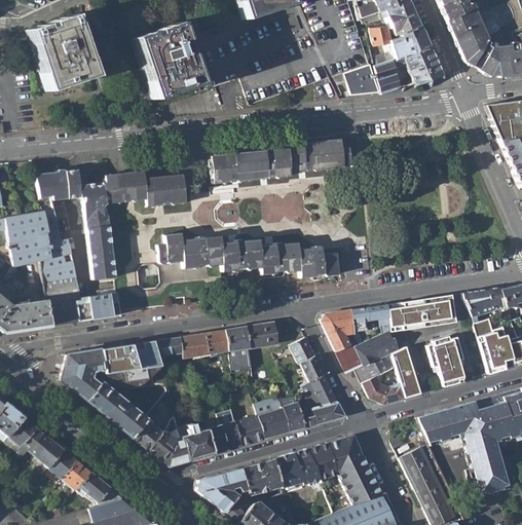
[(236,0),(244,20),(290,3),(288,0),(236,0)]
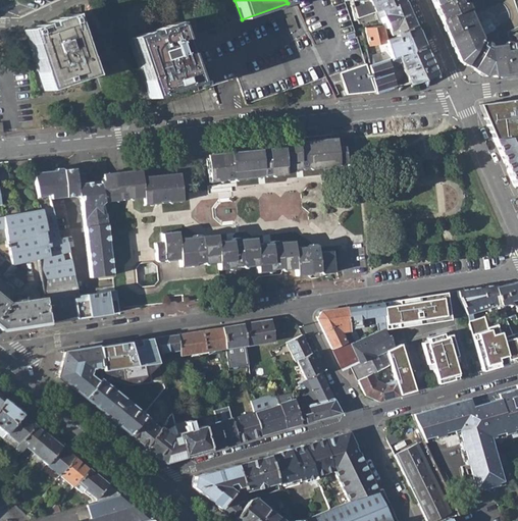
[(358,0),(374,0),(372,1),(372,3),(360,6),(362,13),(378,8),(406,0),(358,0)]
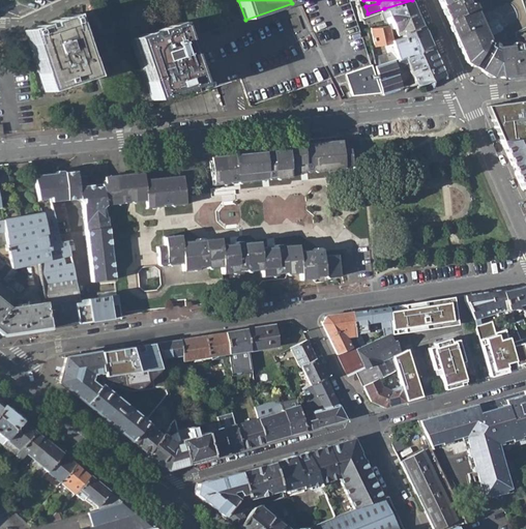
[(387,18),(388,21),(395,19),(421,11),(416,0),(412,0),(384,8),(387,18)]
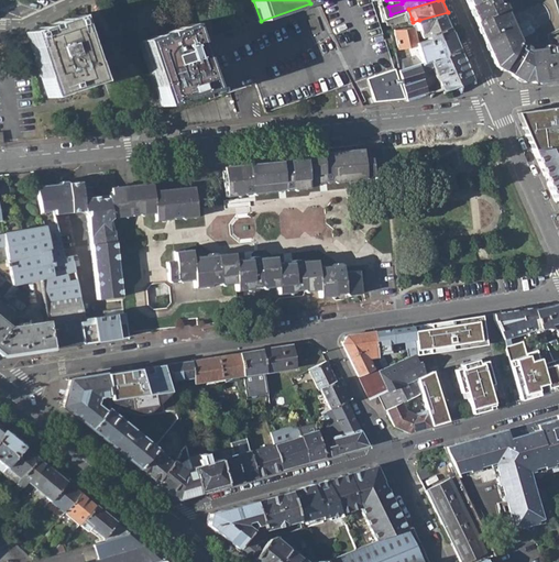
[(536,80),(538,83),(558,79),(558,46),(556,44),(550,44),(549,47),(534,50),(533,45),(529,43),(526,44),(524,42),(525,39),(512,10),(507,0),(471,0),(475,9),(482,24),(501,67),(526,81),(536,80)]
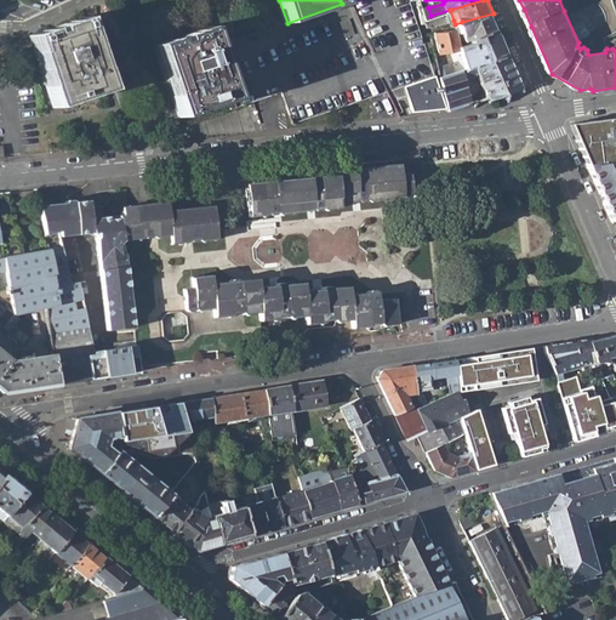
[(469,38),(471,41),(474,39),(500,29),(494,13),(462,22),(467,39),(469,38)]
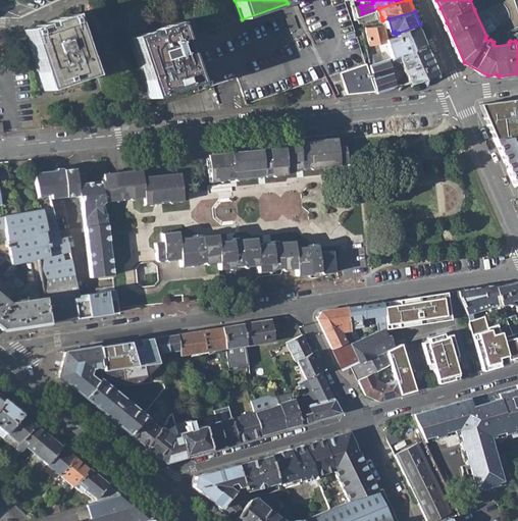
[(29,31),(49,90),(95,73),(74,15),(52,22),(53,27),(47,29),(46,25),(29,31)]
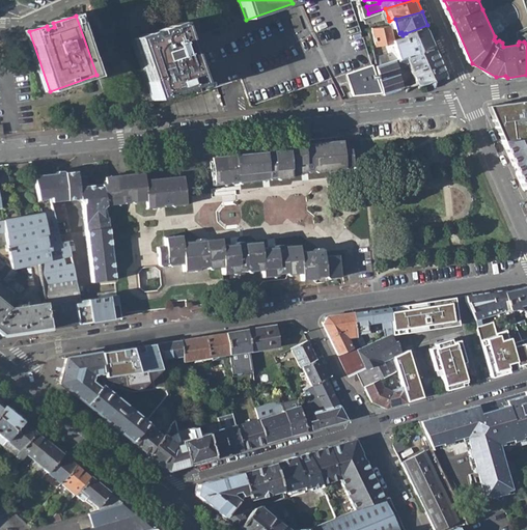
[(377,27),(381,48),(397,44),(396,40),(395,37),(397,36),(394,24),(377,27)]
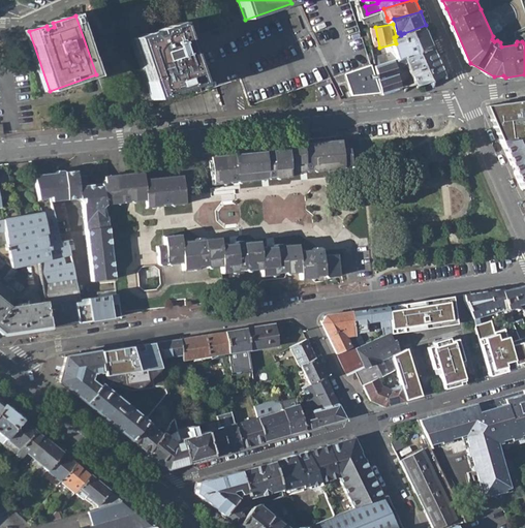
[(203,86),(187,40),(181,25),(158,33),(159,37),(153,38),(152,35),(134,41),(156,102),(203,86)]
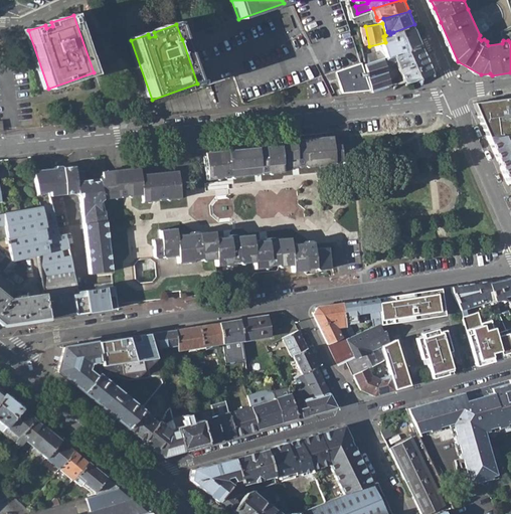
[(384,39),(385,42),(386,46),(390,57),(395,55),(423,46),(414,24),(393,32),(395,36),(384,39)]
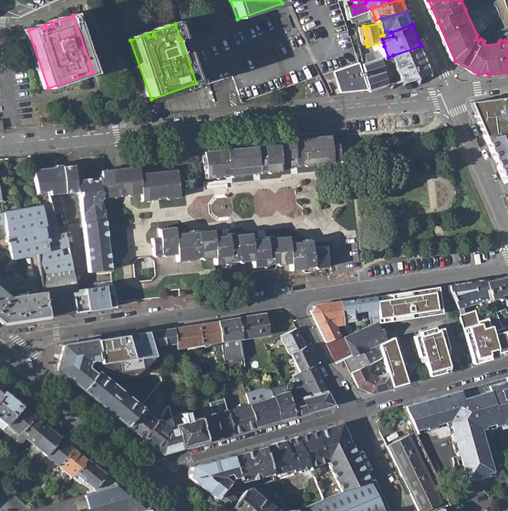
[(367,64),(371,62),(369,54),(367,50),(367,46),(363,47),(367,64)]
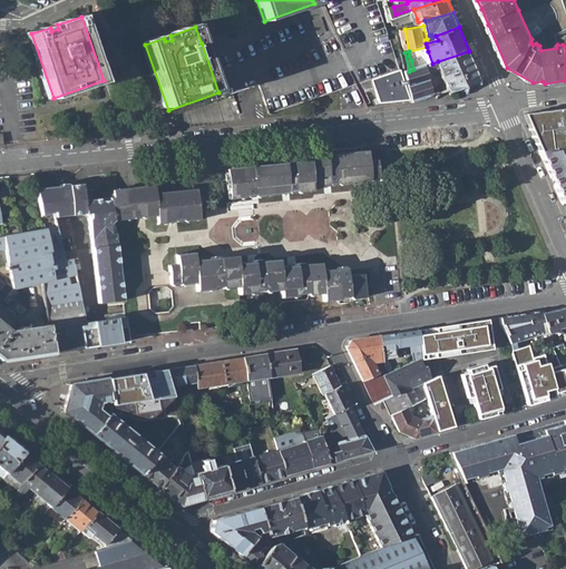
[(451,90),(452,92),(466,87),(481,80),(469,51),(438,61),(443,72),(449,86),(451,90)]
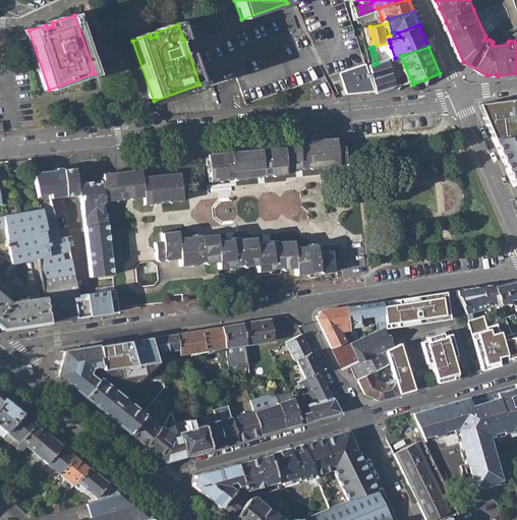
[(378,63),(385,61),(383,53),(376,55),(378,63)]
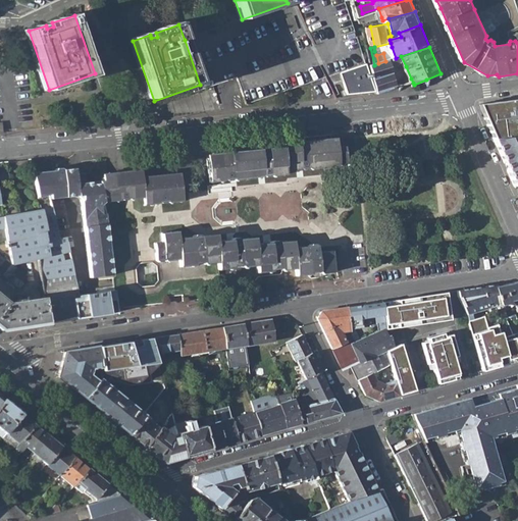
[(381,93),(399,87),(398,84),(394,67),(401,65),(406,66),(401,56),(396,58),(385,61),(378,63),(374,65),(381,93)]
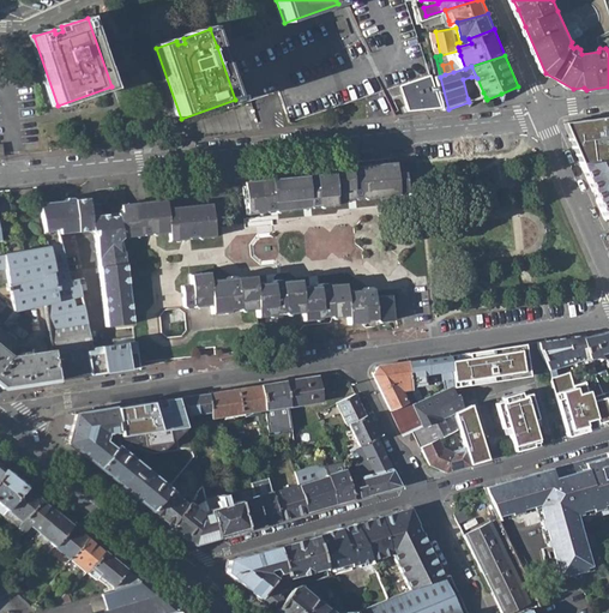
[(435,77),(402,88),(411,112),(445,107),(435,77)]
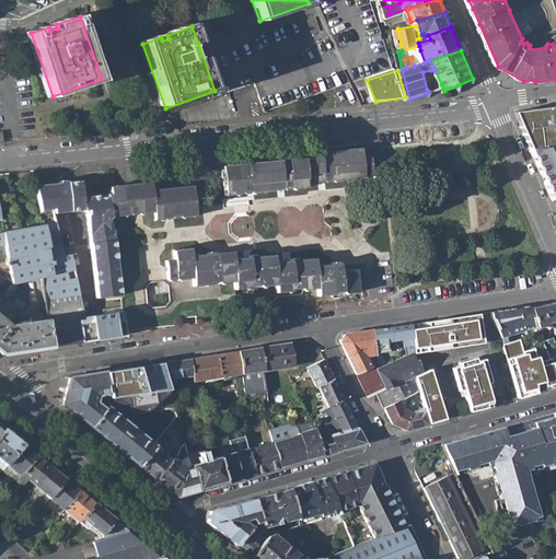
[(443,89),(441,84),(427,90),(428,93),(443,89)]
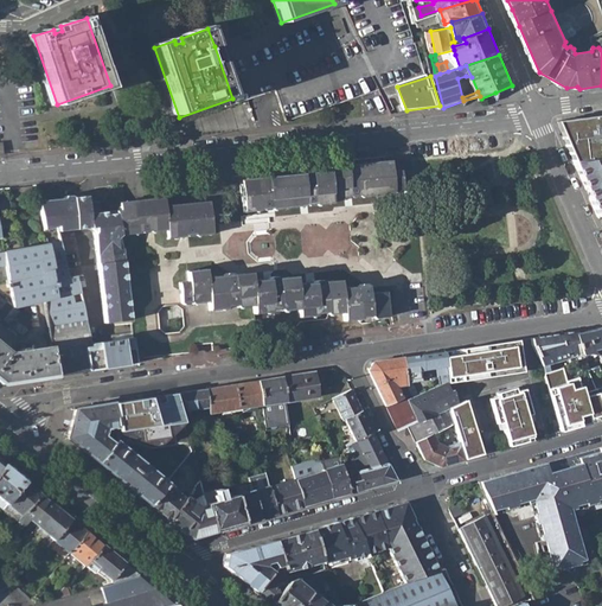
[(601,115),(562,120),(580,163),(601,159),(601,115)]
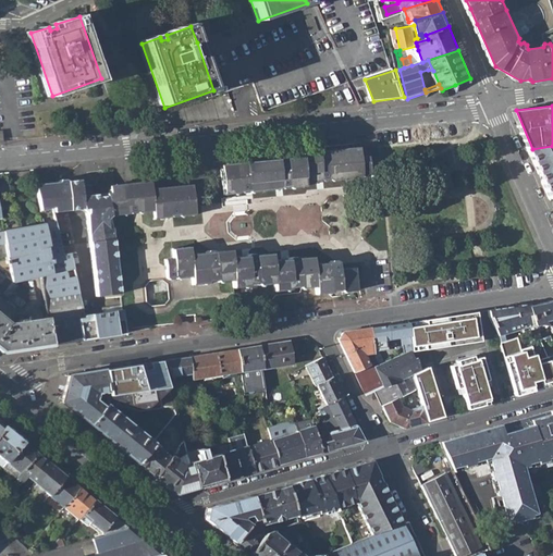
[(0,127),(0,139),(9,139),(8,127),(0,127)]
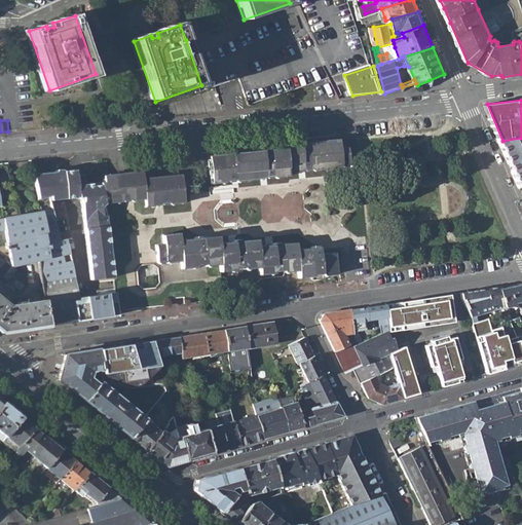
[(220,164),(223,187),(236,185),(239,183),(241,185),(246,184),(248,181),(252,181),(252,183),(274,180),(274,178),(277,178),(280,180),(284,179),(286,177),(288,179),(301,177),(300,174),(313,172),(313,170),(315,170),(319,172),(323,171),(325,167),(325,171),(351,166),(353,164),(356,166),(360,165),(361,163),(359,145),(350,146),(349,136),(340,138),(341,145),(329,146),(328,139),(318,141),(319,144),(312,145),(312,142),(302,143),(303,150),(297,151),(297,154),(291,155),(290,148),(281,150),(282,153),(275,154),(274,150),(263,152),(264,158),(253,159),(252,153),(241,155),(243,158),(235,159),(235,155),(226,157),(227,163),(220,164)]
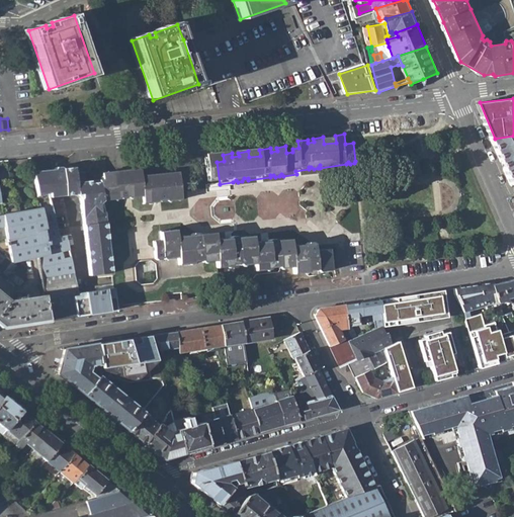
[(513,136),(495,139),(504,160),(513,156),(513,136)]
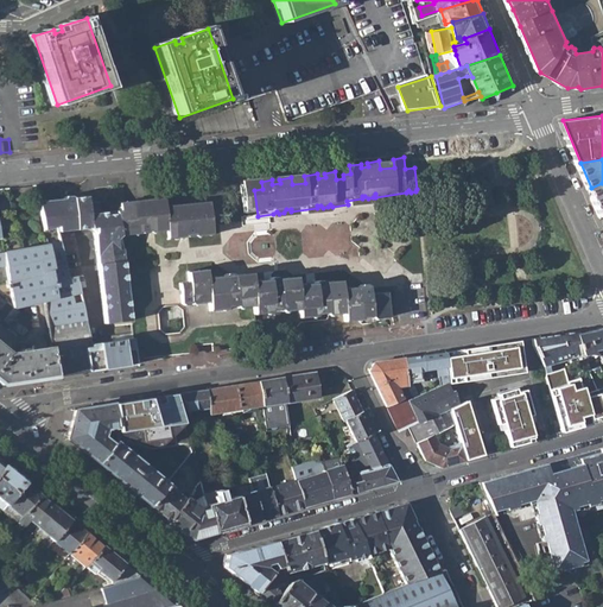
[(602,183),(591,188),(596,196),(602,194),(602,183)]
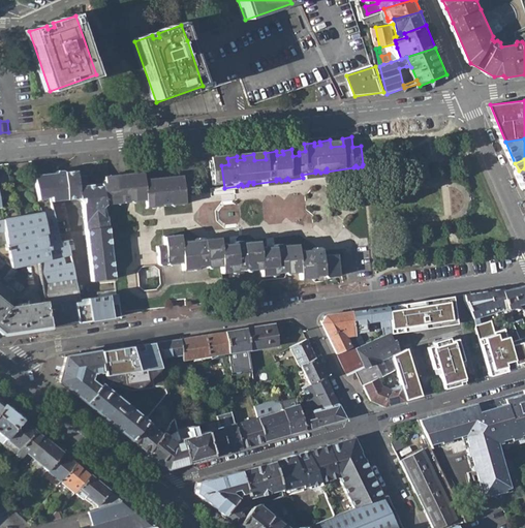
[(54,195),(55,202),(84,197),(81,175),(81,169),(69,171),(66,168),(61,169),(59,172),(38,174),(44,196),(54,195)]
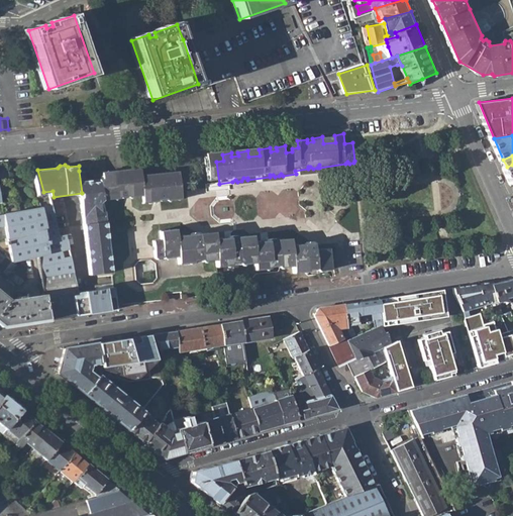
[(105,201),(139,197),(143,196),(144,203),(156,201),(156,199),(159,198),(162,200),(166,200),(168,197),(171,199),(185,197),(183,176),(176,177),(175,170),(149,173),(150,180),(143,180),(142,174),(137,175),(135,167),(111,171),(111,179),(103,180),(105,201)]
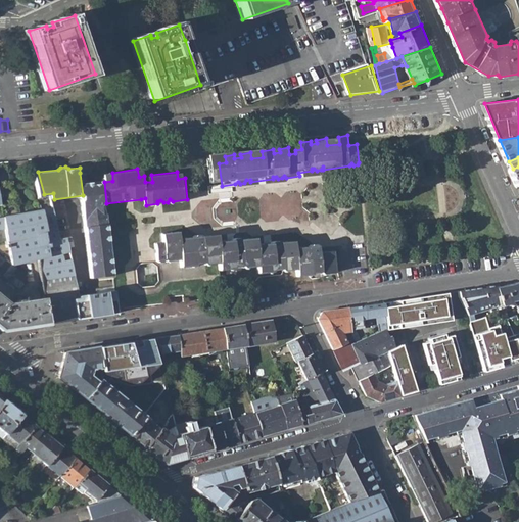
[(88,172),(80,173),(83,195),(86,198),(84,201),(85,210),(92,201),(89,181),(88,172)]
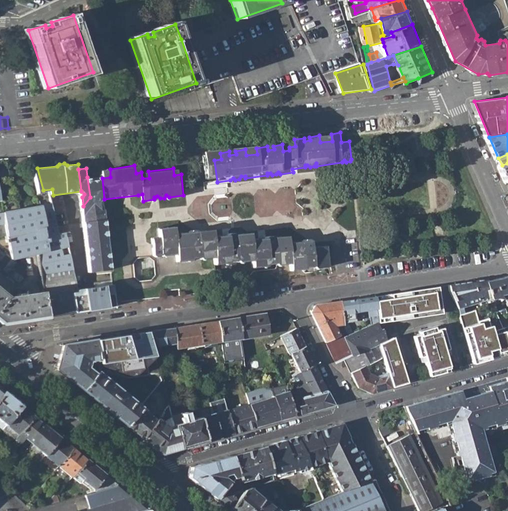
[(102,176),(87,177),(90,197),(83,206),(91,271),(112,269),(105,217),(106,217),(104,199),(102,178),(102,176)]
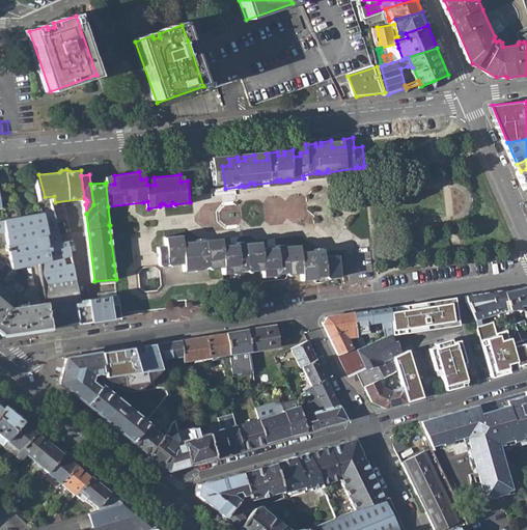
[(63,241),(56,208),(0,220),(0,254),(16,267),(40,262),(46,293),(48,302),(53,328),(122,316),(121,311),(118,289),(81,296),(68,241),(63,241)]
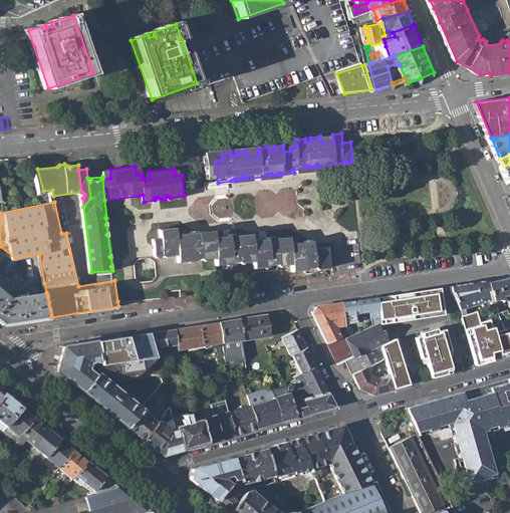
[(219,257),(220,264),(233,263),(236,260),(243,260),(245,262),(257,261),(258,267),(270,266),(272,263),(281,262),(284,265),(296,264),(297,271),(309,270),(311,267),(318,267),(321,269),(335,268),(333,247),(319,248),(318,241),(316,239),(312,239),(310,242),(301,242),(301,247),(295,247),(295,243),(289,243),(289,236),(280,237),(278,235),(273,236),(272,238),(263,238),(264,245),(258,245),(257,239),(251,239),(250,232),(242,233),(239,231),(234,231),(233,234),(223,235),(224,241),(219,242),(218,235),(212,235),(211,228),(203,229),(200,227),(196,227),(194,229),(186,230),(186,236),(180,236),(180,230),(173,230),(173,223),(166,224),(167,233),(155,234),(157,255),(181,253),(182,261),(219,257)]
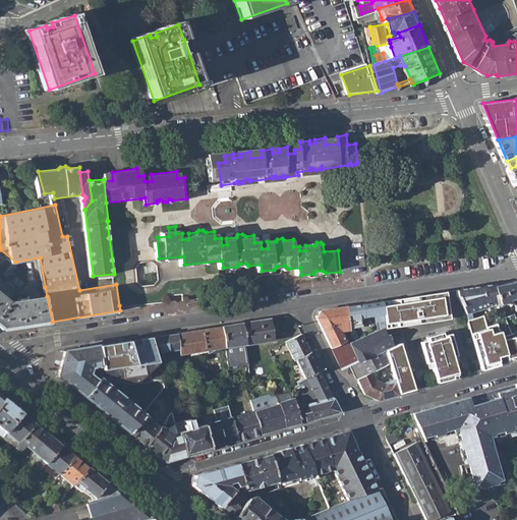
[(0,269),(20,286),(31,275),(15,262),(0,249),(0,269)]
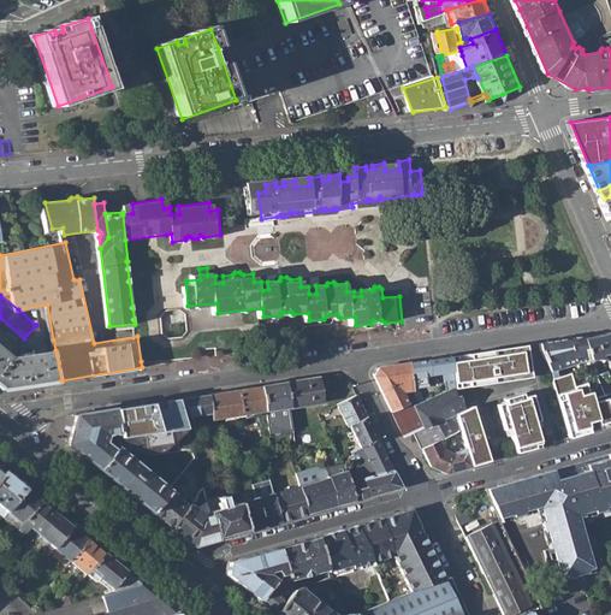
[(606,352),(607,353),(610,352),(610,331),(589,336),(588,335),(544,341),(551,376),(557,374),(556,367),(575,365),(576,371),(592,368),(589,364),(600,362),(606,361),(601,354),(606,352)]
